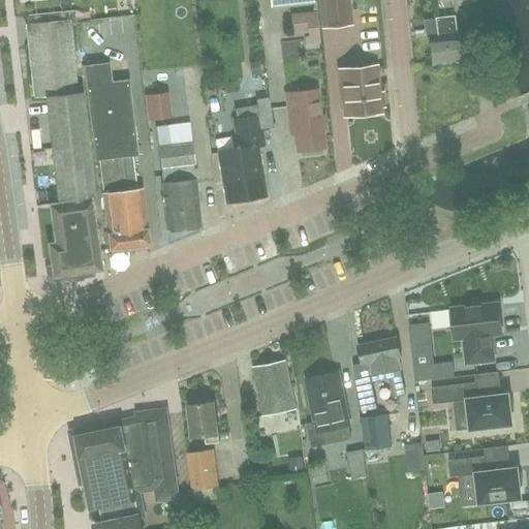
[(313,4),(312,0),(269,0),(270,8),(313,4)]
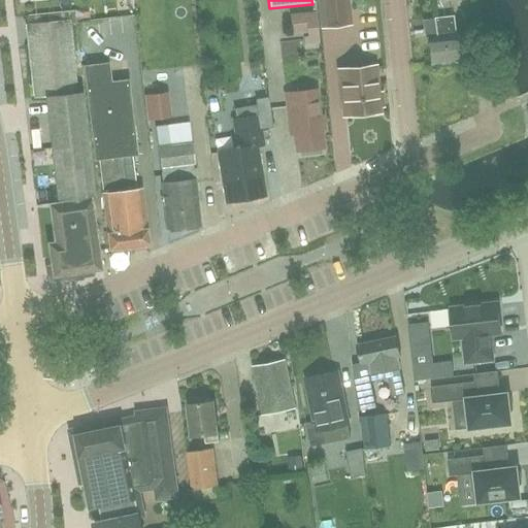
[(322,0),(325,25),(350,23),(347,0),(322,0)]
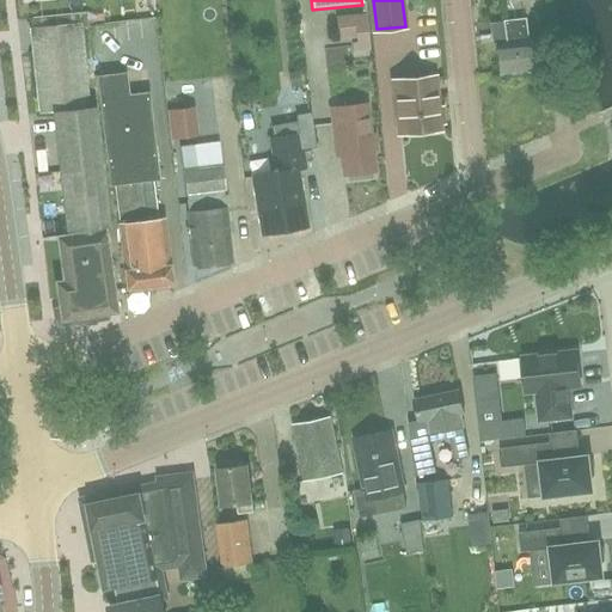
[(115,22),(134,17),(130,1),(111,6),(115,22)]
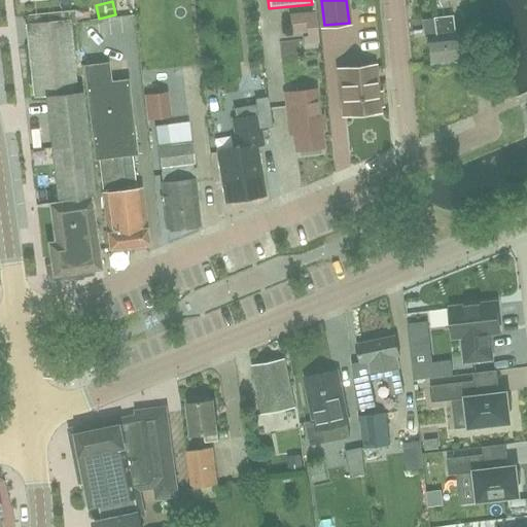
[(70,20),(69,20),(69,12),(26,16),(27,24),(28,24),(36,98),(53,96),(65,202),(50,204),(56,242),(49,243),(54,276),(101,269),(91,199),(95,198),(83,93),(79,93),(70,20)]
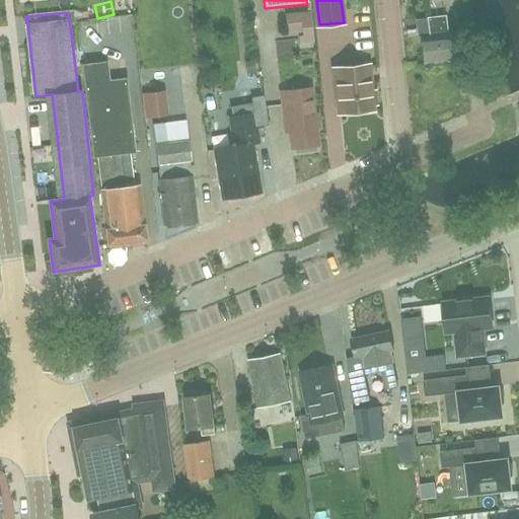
[(424,62),(456,58),(453,34),(448,34),(446,16),(429,18),(431,36),(421,39),(424,62)]
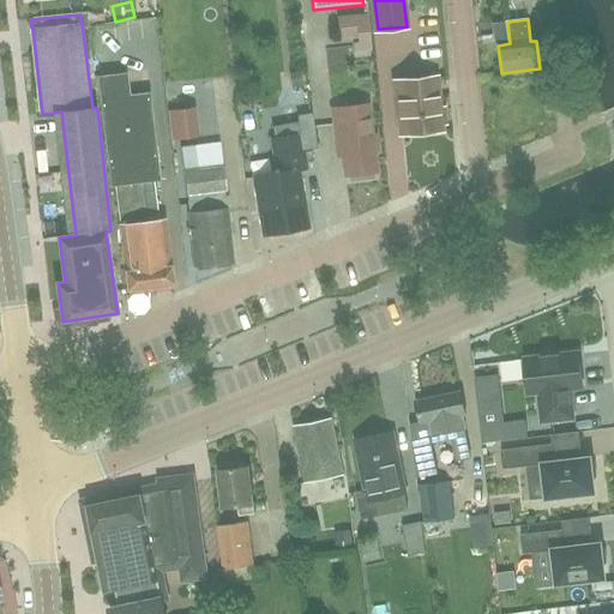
[(155,180),(155,182),(161,181),(150,92),(130,95),(127,73),(96,77),(109,187),(116,186),(155,180)]
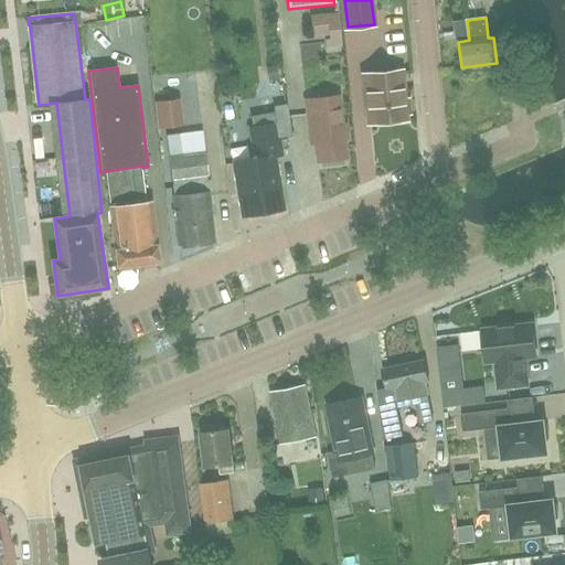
[(407,114),(409,112),(408,100),(406,98),(404,99),(401,71),(365,74),(370,123),(405,119),(405,115),(407,114)]
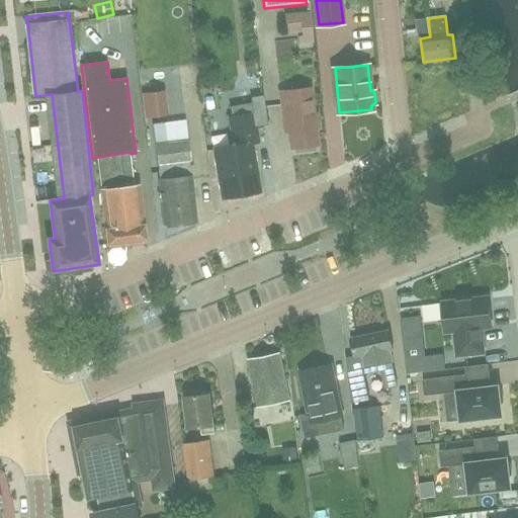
[(315,151),(315,145),(318,144),(311,87),(281,91),(285,126),(289,125),(292,147),(294,147),(296,153),(315,151)]
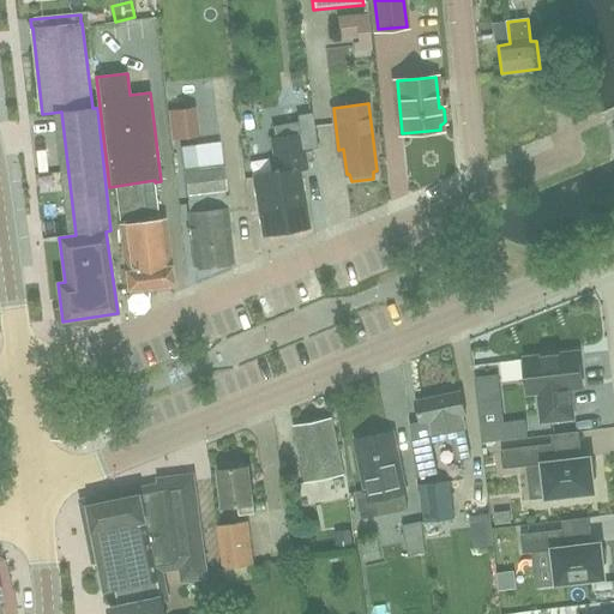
[(299,121),(304,149),(317,146),(311,112),(298,114),(299,121)]
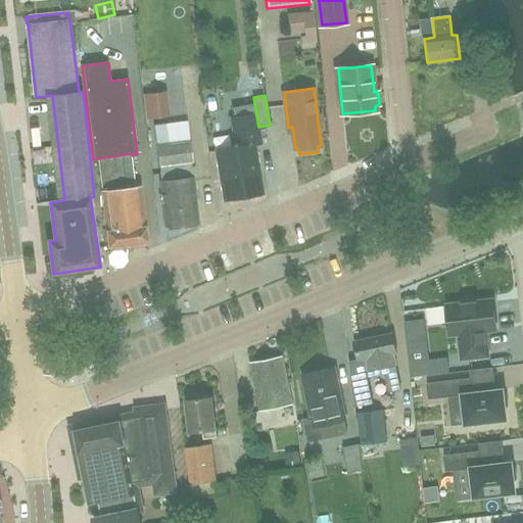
[(245,115),(233,117),(231,119),(236,146),(217,150),(225,198),(259,191),(251,146),(262,144),(254,103),(244,105),(245,115)]
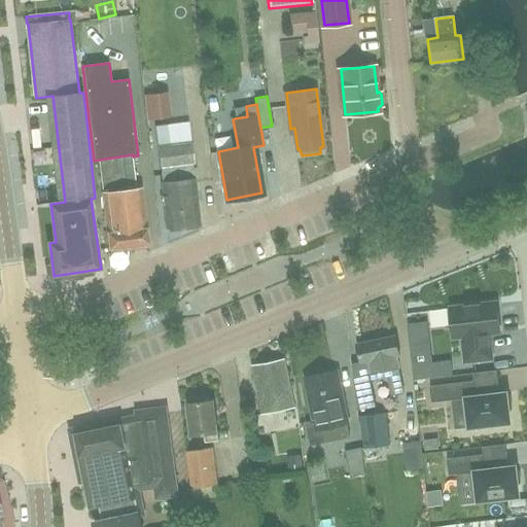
[(168,229),(201,223),(191,142),(174,144),(174,140),(169,140),(167,128),(157,129),(164,182),(162,182),(168,229)]
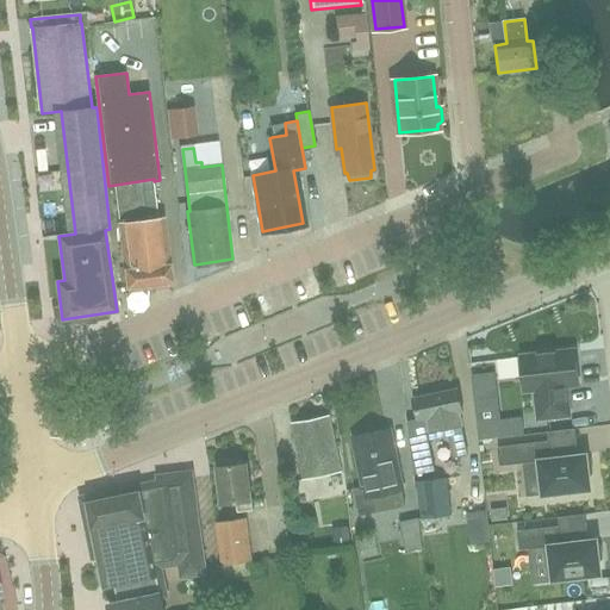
[(154,179),(116,185),(128,287),(173,282),(166,218),(159,218),(154,181),(154,179)]
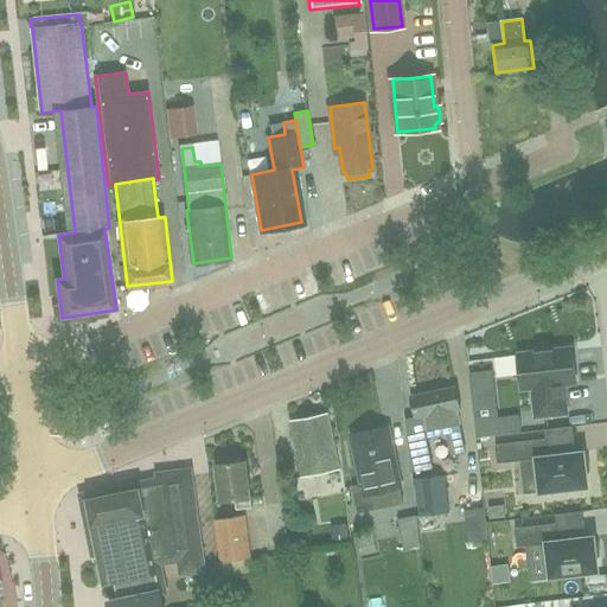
[(574,347),(553,350),(550,347),(543,349),(541,351),(519,353),(523,388),(534,387),(536,416),(568,413),(564,383),(576,382),(574,347)]
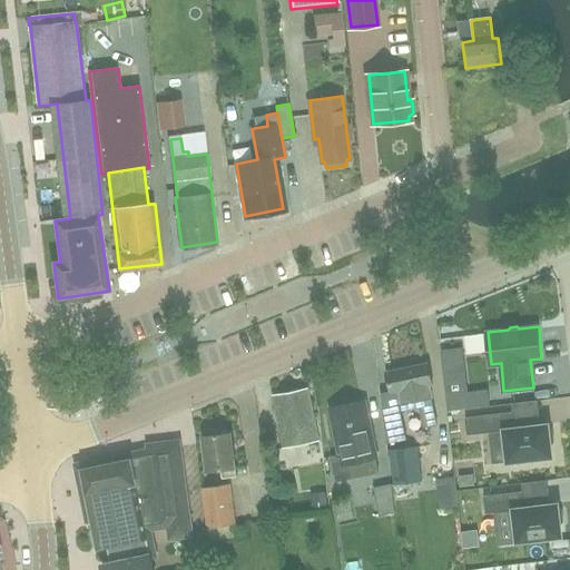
[(429,386),(433,385),(429,363),(385,372),(390,394),(396,392),(401,411),(421,406),(424,426),(436,424),(429,386)]
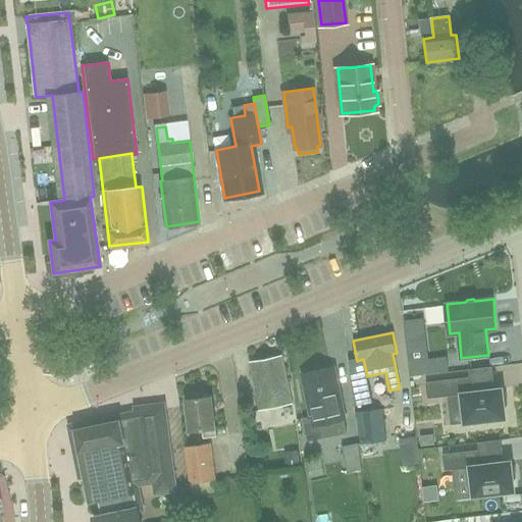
[(260,411),(292,404),(282,356),(250,362),(260,411)]
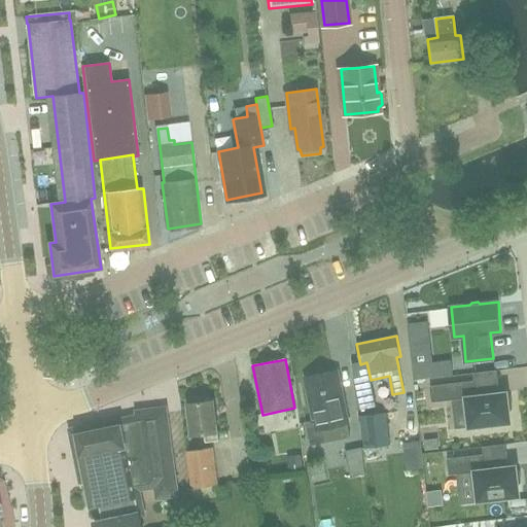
[(349,426),(338,371),(305,378),(316,432),(349,426)]
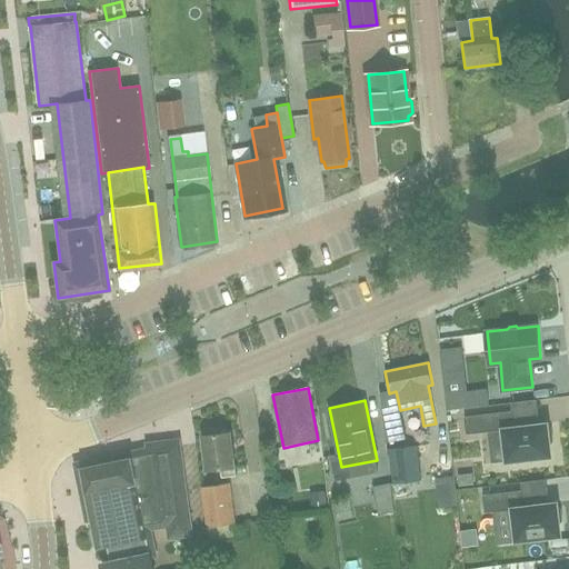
[(512,410),(466,416),(468,433),(488,431),(503,430),(507,461),(552,456),(550,445),(553,441),(552,430),(549,427),(548,422),(540,423),(516,427),(513,410),(512,410)]
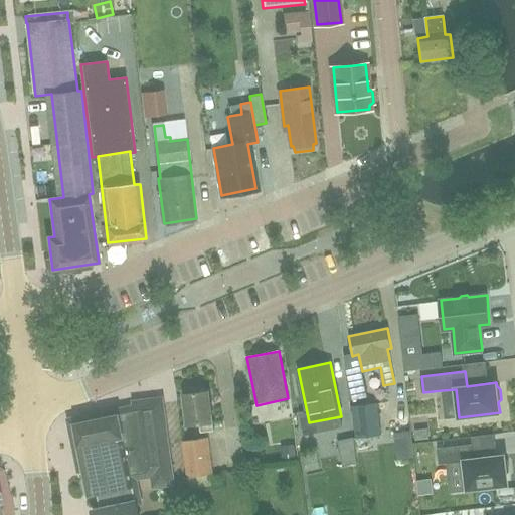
[(202,433),(216,431),(215,422),(212,422),(209,397),(208,392),(183,396),(188,427),(201,425),(202,433)]
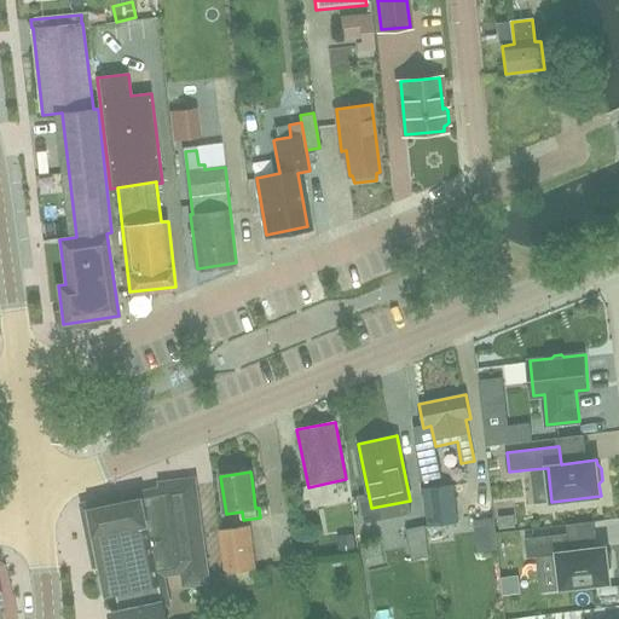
[(142,499),(88,510),(108,595),(117,594),(121,612),(111,613),(113,618),(169,618),(163,580),(212,572),(195,487),(189,484),(175,503),(166,496),(142,501),(142,499)]
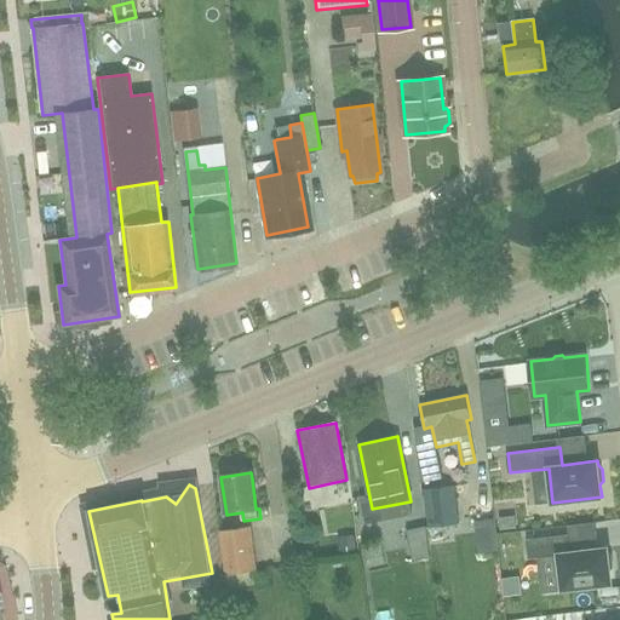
[(459,523),(455,486),(424,491),(429,527),(430,541),(460,538),(459,523)]
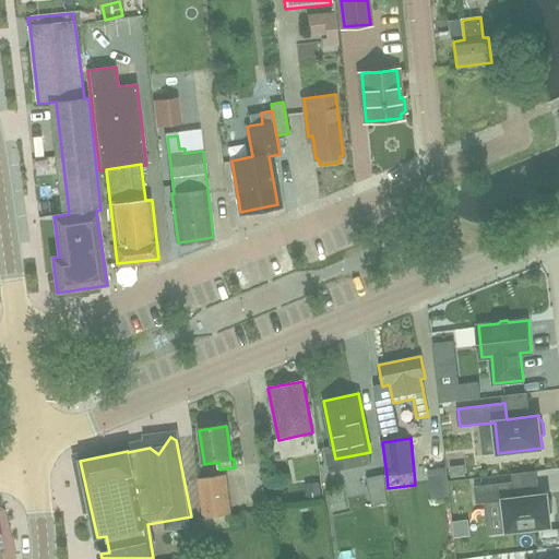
[(232,515),(226,475),(197,479),(203,519),(232,515)]
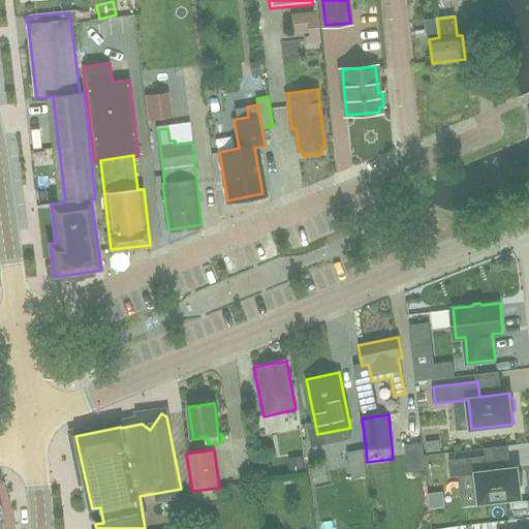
[(365,449),(348,453),(353,477),(368,475),(365,449)]
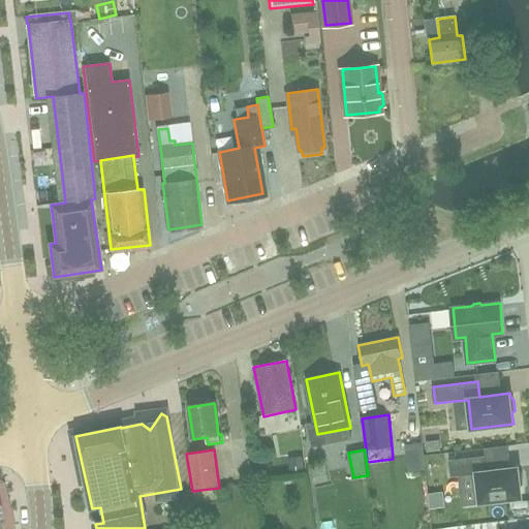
[(487,456),(449,460),(452,476),(476,473),(480,502),(522,498),(521,487),(523,484),(522,473),(519,471),(519,467),(488,470),(487,456)]
